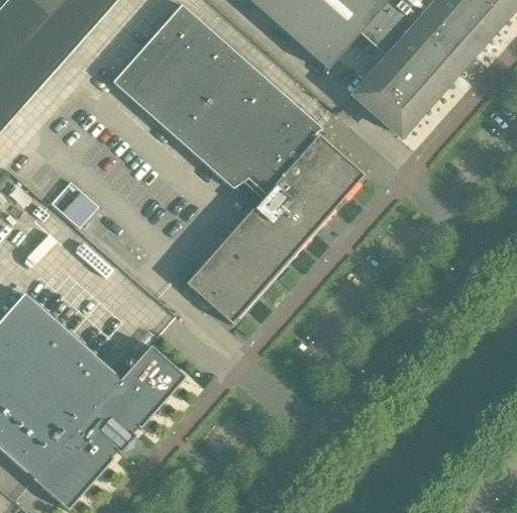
[(36,89),(115,0),(4,0),(0,5),(0,130),(7,123),(36,89)]
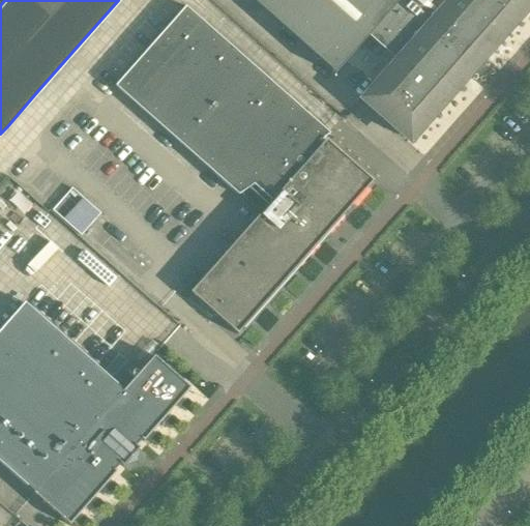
[(254,0),(335,71),(375,27),(404,53),(364,97),(410,138),(465,76),(465,74),(460,68),(466,63),(471,67),(480,56),(476,52),(480,45),(486,50),(489,50),(529,1),(529,0),(254,0)]
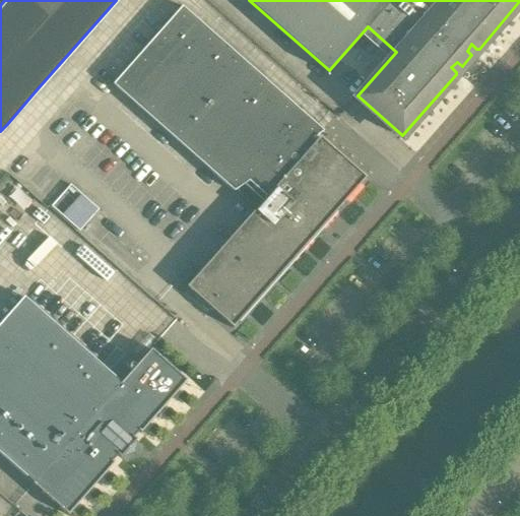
[(323,129),(182,4),(113,82),(234,189),(248,179),(266,194),(186,284),(233,325),(366,175),(320,134),(316,138),(313,136),(323,129)]
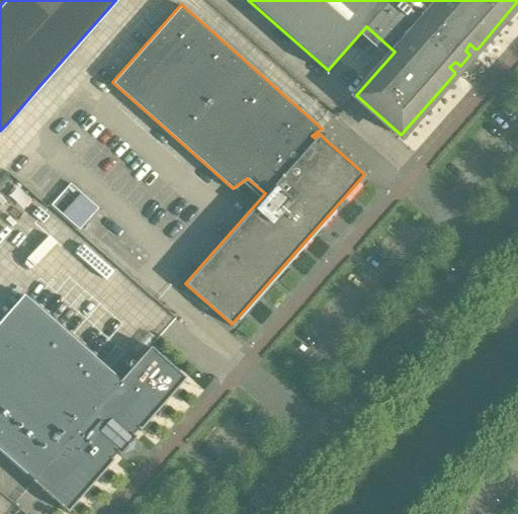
[(81,190),(61,211),(78,227),(97,204),(81,190)]
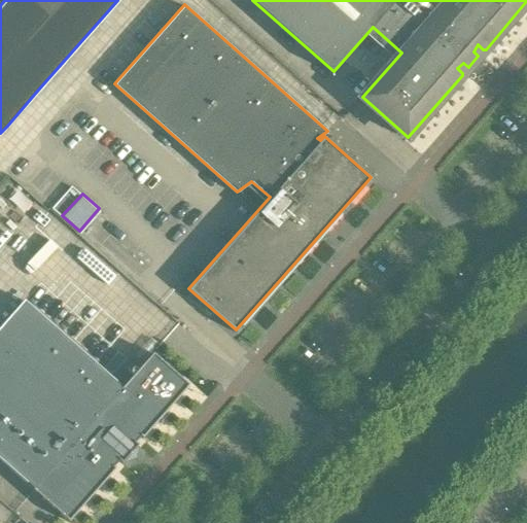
[(142,437),(189,384),(152,351),(123,385),(24,299),(0,325),(0,457),(33,487),(32,488),(69,520),(115,466),(113,465),(119,459),(123,461),(125,459),(126,459),(135,456),(137,447),(136,447),(138,444),(135,441),(141,434),(142,437)]
